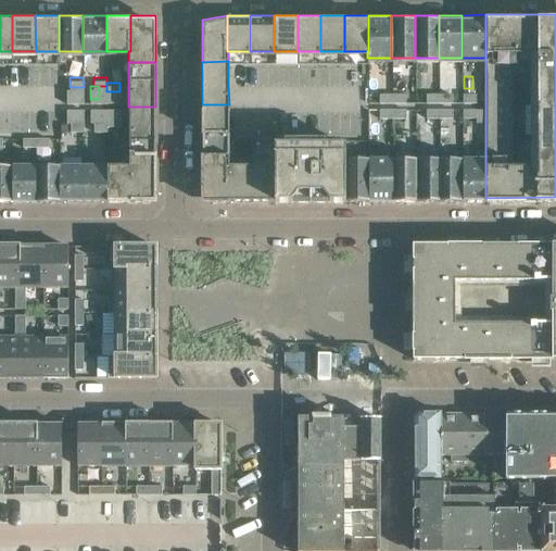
[(392,99),(392,90),(379,90),(379,99),(392,99)]
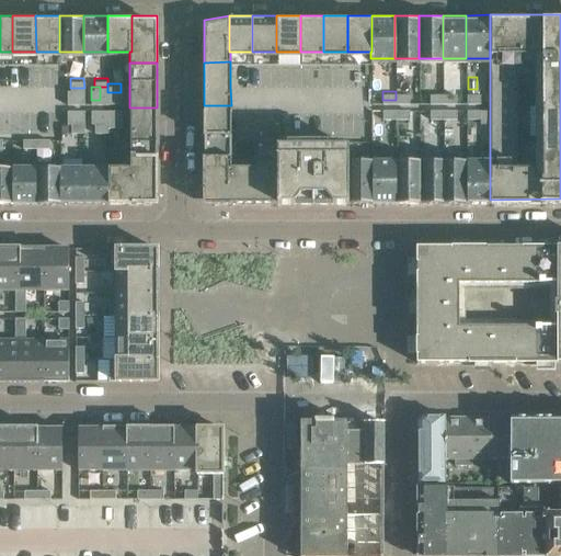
[(409,91),(396,91),(396,100),(409,100),(409,91)]
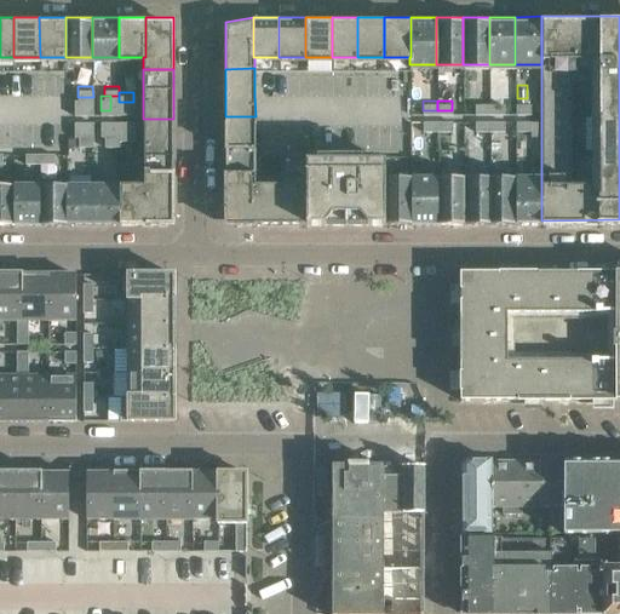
[(504,101),(489,101),(489,110),(504,110),(504,101)]
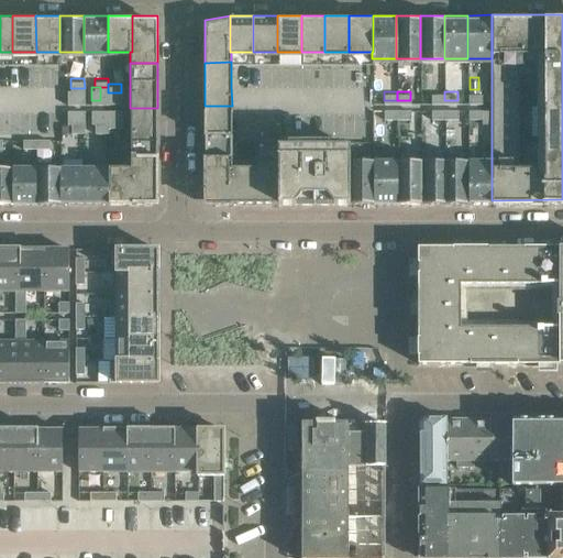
[(468,100),(482,100),(482,91),(468,91),(468,100)]
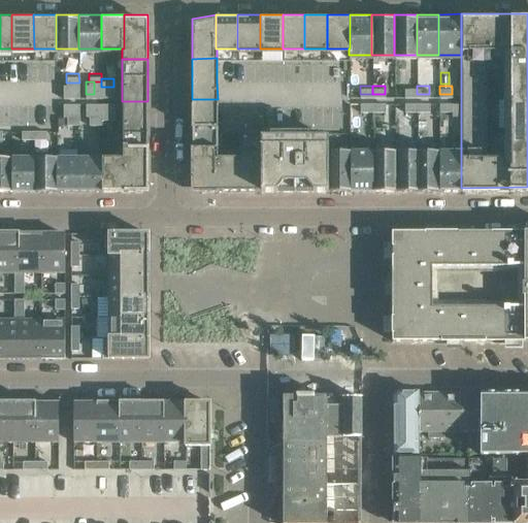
[(192,143),(218,143),(218,99),(192,99),(192,143)]
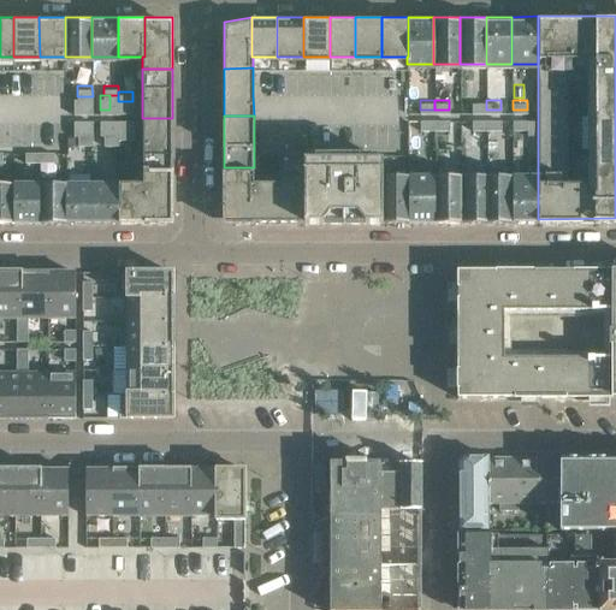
[(100,131),(104,131),(110,131),(110,117),(100,117),(100,131)]
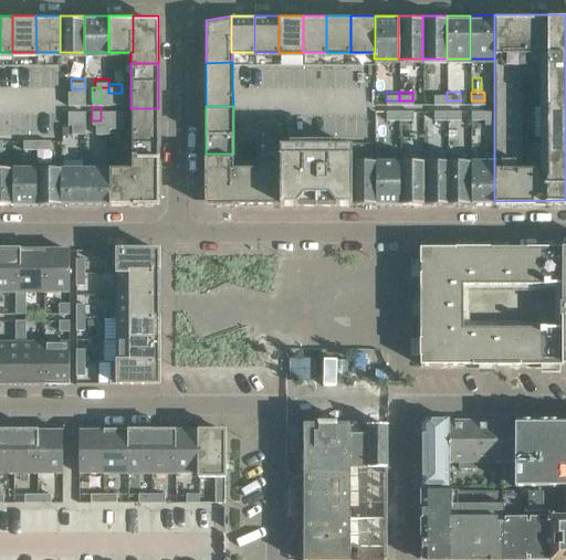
[(122,107),(108,107),(108,116),(122,116),(122,107)]
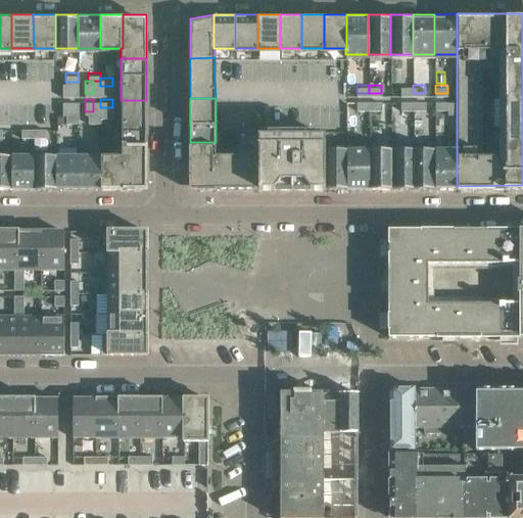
[(381,99),(369,99),(369,107),(381,107),(381,99)]
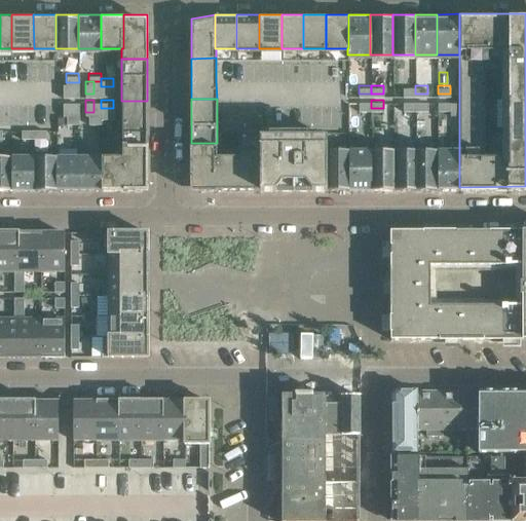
[(415,100),(403,100),(403,108),(415,108),(415,100)]
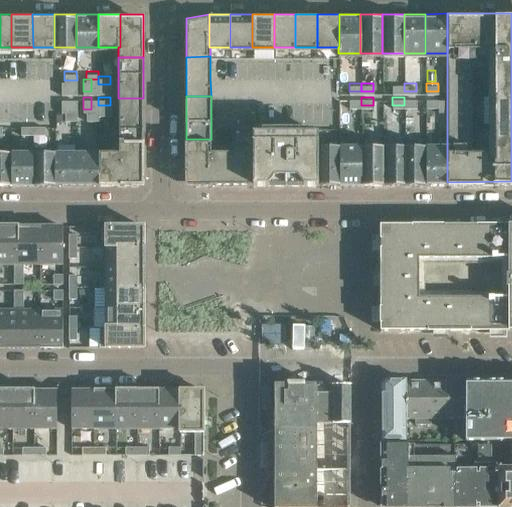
[(404,105),(416,105),(416,97),(404,97),(404,105)]
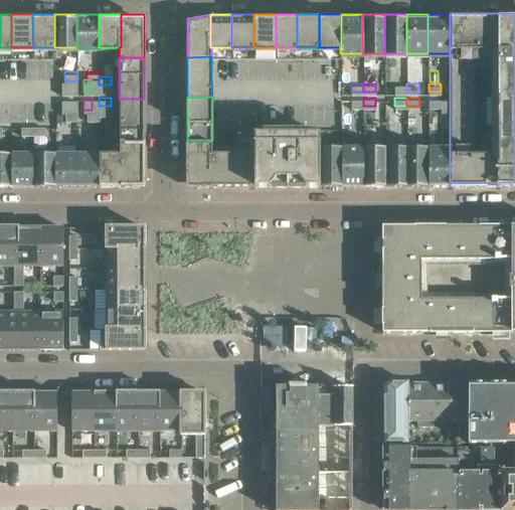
[(428,98),(428,106),(441,106),(441,98),(428,98)]
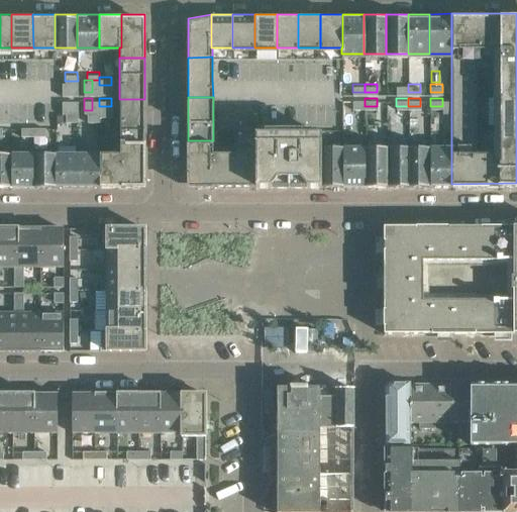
[(451,98),(442,98),(442,106),(442,110),(451,110),(451,98)]
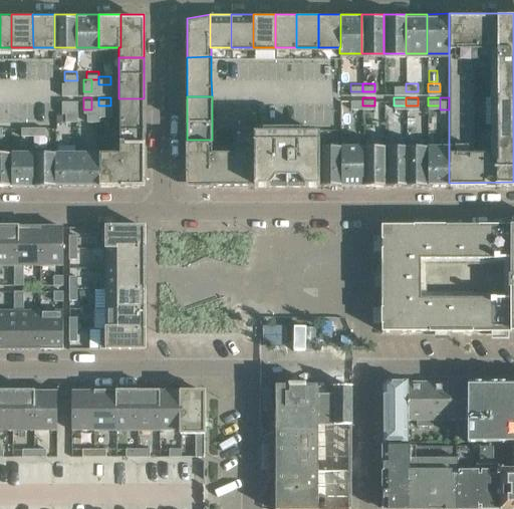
[(118,98),(119,141),(144,140),(144,98),(118,98)]
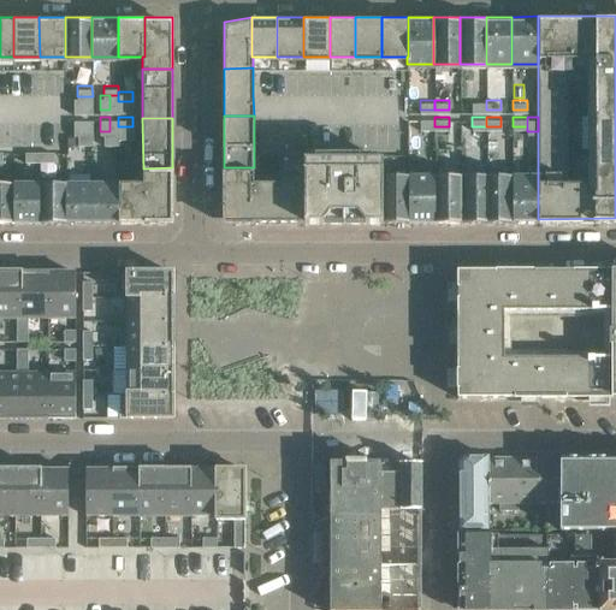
[(93,141),(93,131),(83,131),(77,131),(77,141),(93,141)]
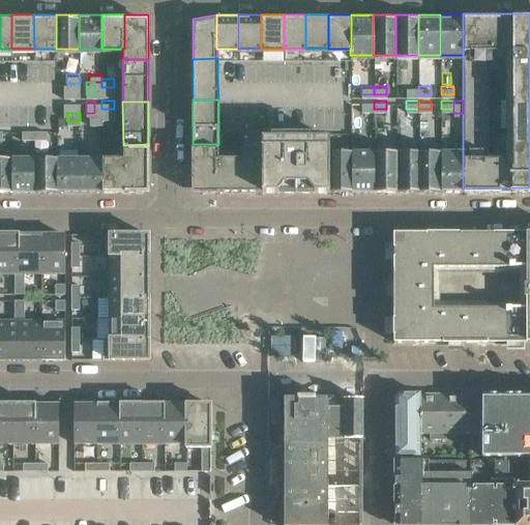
[(89,113),(89,121),(101,121),(101,116),(101,113),(94,113),(89,113)]
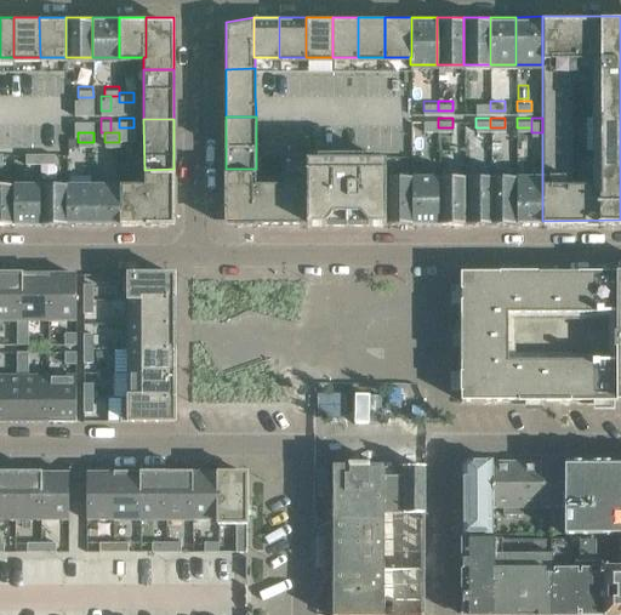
[(306,157),(306,181),(307,181),(307,221),(385,221),(385,174),(386,174),(386,157),(306,157)]
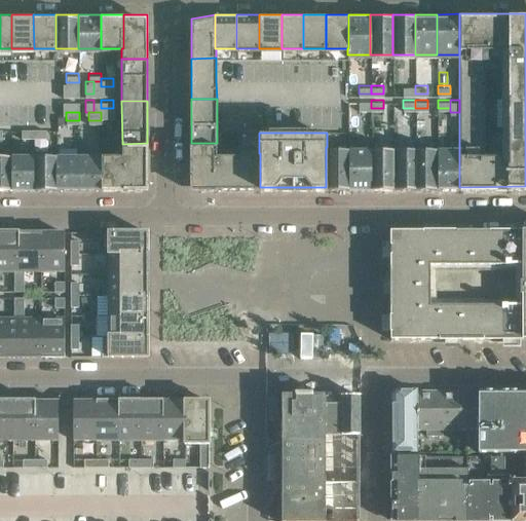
[(122,144),(122,153),(123,153),(123,187),(147,187),(147,143),(122,144)]
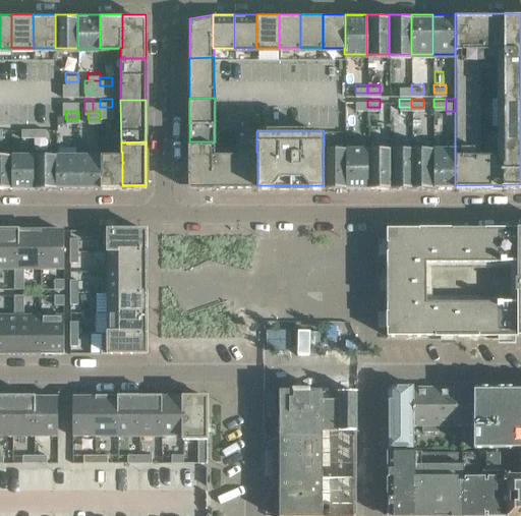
[(213,152),(215,152),(215,141),(189,141),(189,178),(189,185),(196,185),(213,185),(213,152)]
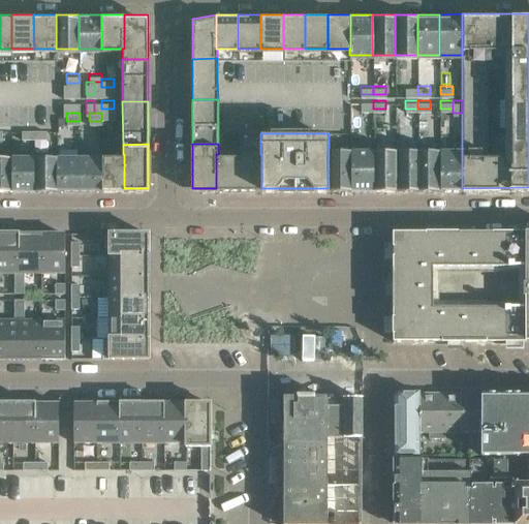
[(350,188),(350,148),(329,148),(328,148),(328,188),(350,188)]
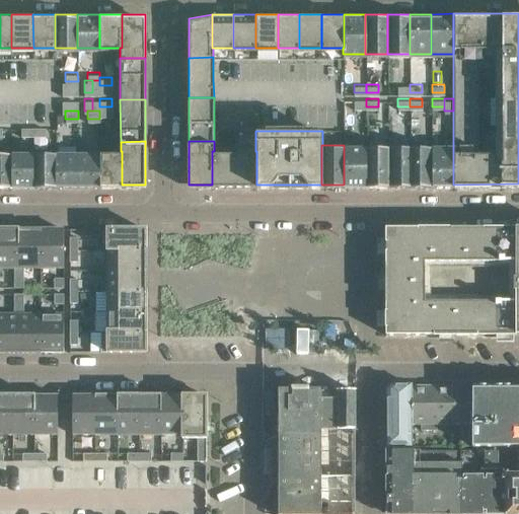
[(365,145),(344,145),(344,185),(365,185),(365,145)]
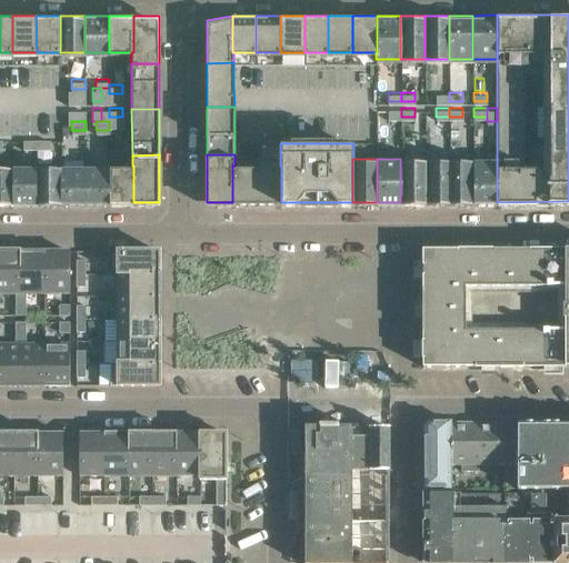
[(425,159),(400,159),(400,202),(425,202),(425,159)]
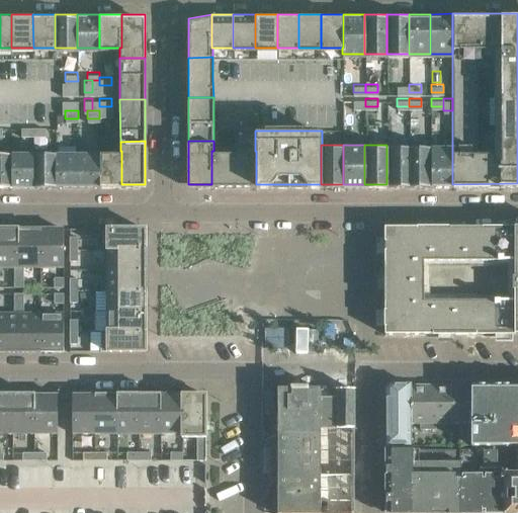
[(409,184),(409,145),(386,145),(386,184),(409,184)]
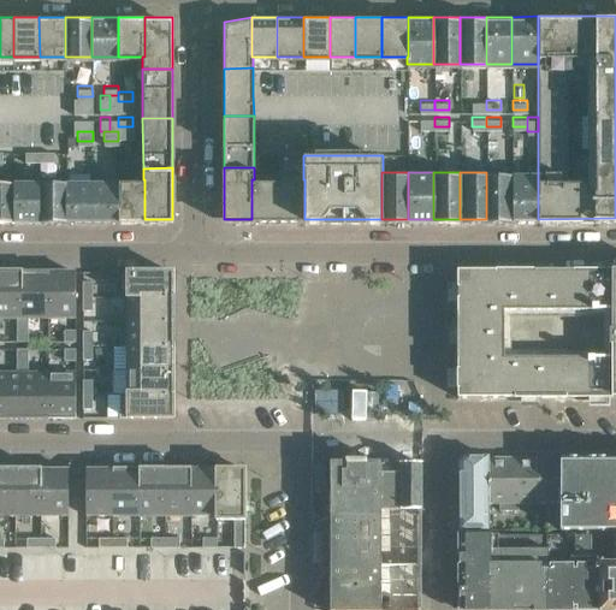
[(511,219),(511,172),(486,172),(486,219),(511,219)]
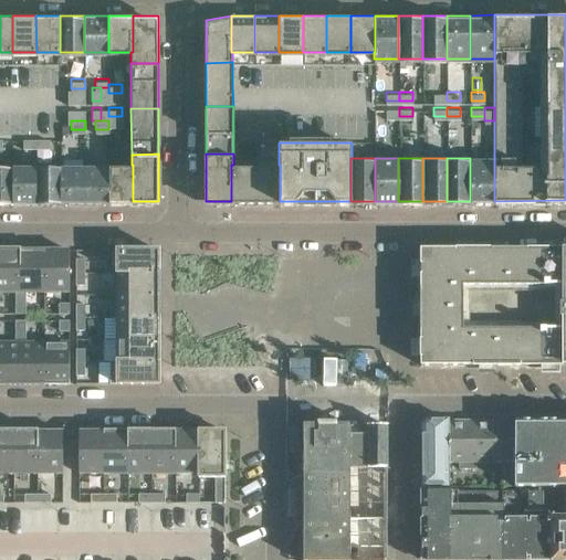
[(494,158),(470,158),(470,201),(494,201),(494,200),(494,158)]
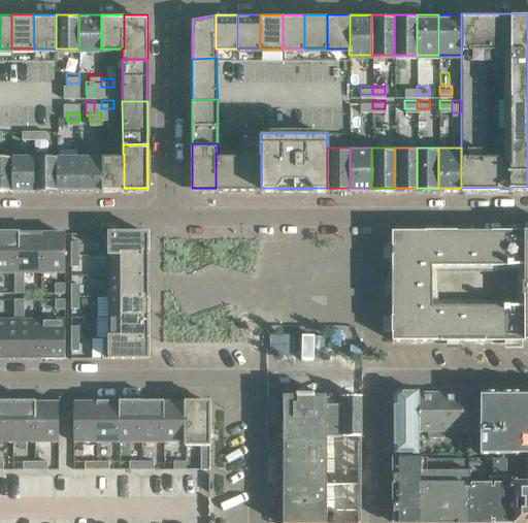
[(11,154),(0,154),(0,188),(11,188),(11,154)]
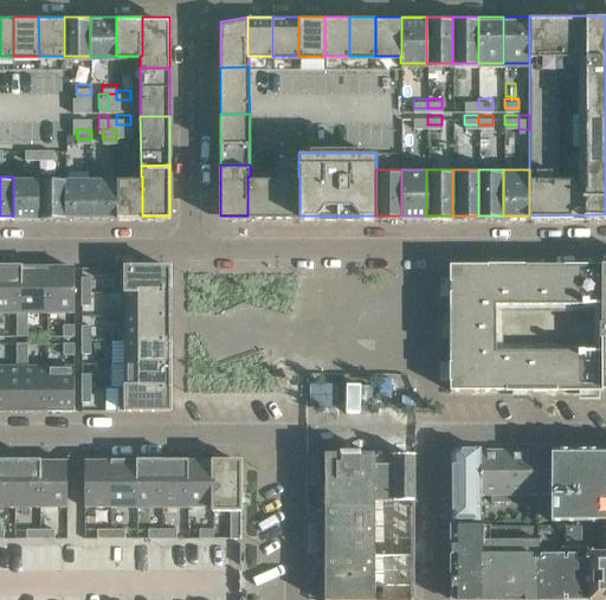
[(13,176),(13,215),(39,215),(39,176),(13,176)]
